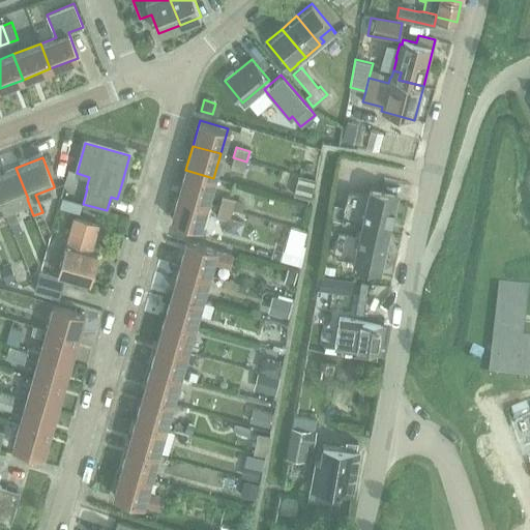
[(243,172),(246,162),(233,157),(230,168),(243,172)]
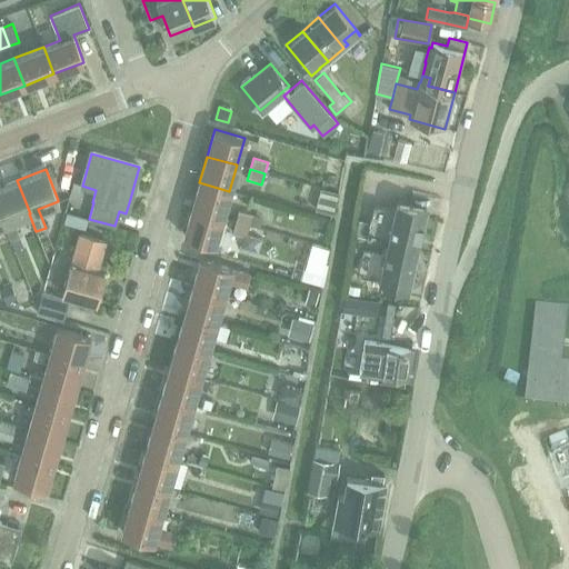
[(0,187),(0,219),(2,223),(3,223),(11,242),(20,238),(13,220),(29,213),(30,213),(17,180),(0,187)]
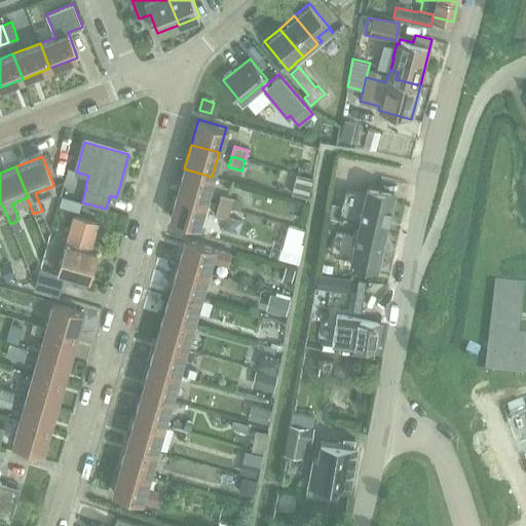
[(184,168),(177,192),(204,200),(212,177),(184,168)]
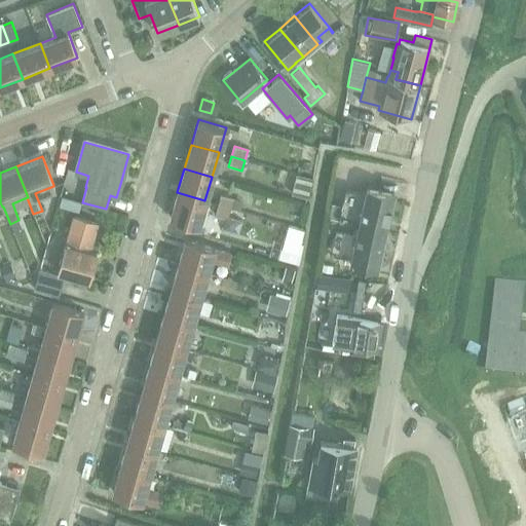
[(296,174),(296,175),(291,193),(308,198),(313,178),(312,178),(296,174)]
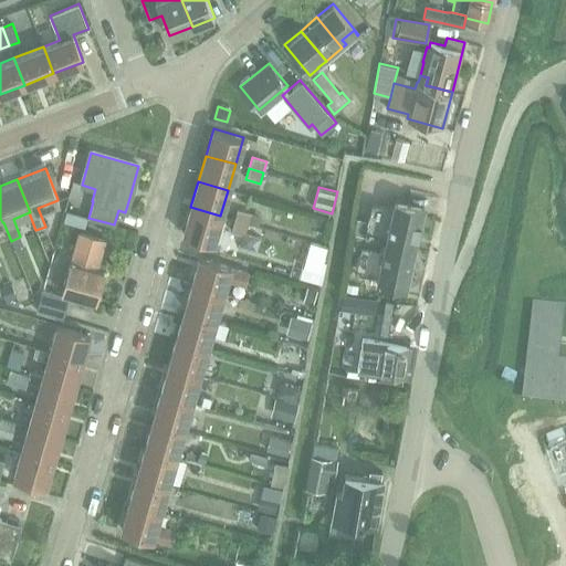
[(395,201),(386,242),(416,249),(425,208),(395,201)]
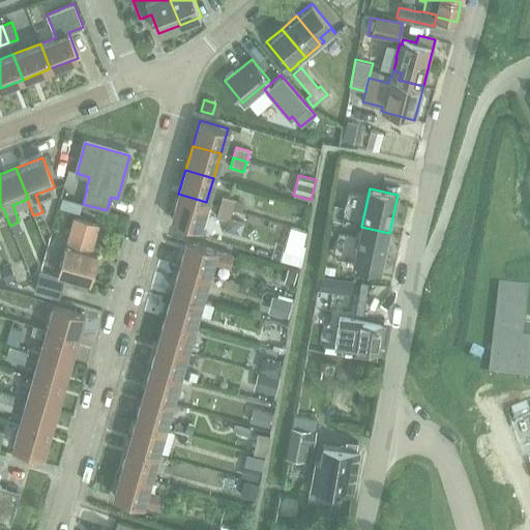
[(178,194),(171,219),(199,228),(206,202),(178,194)]
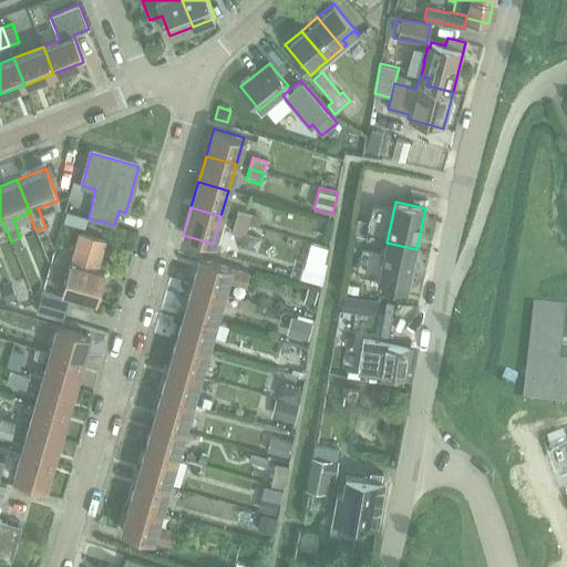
[(238,209),(235,220),(248,225),(251,214),(238,209)]
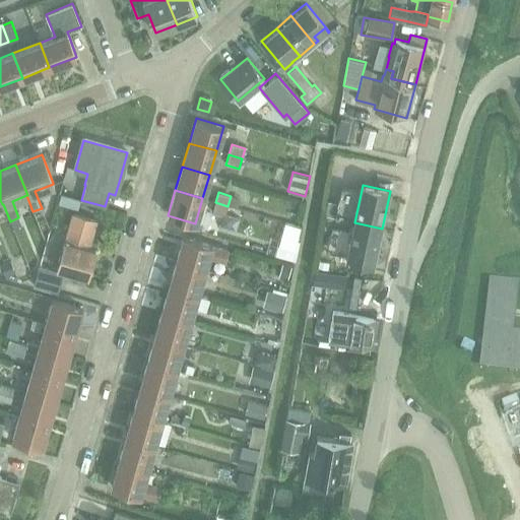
[(215,202),(211,212),(223,216),(228,206),(215,202)]
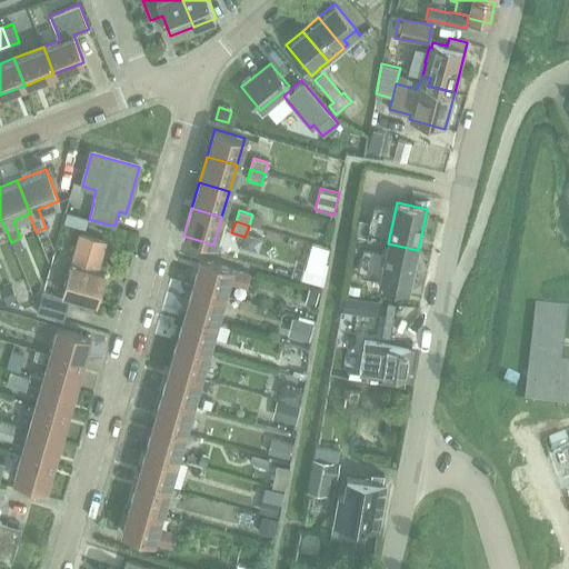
[(70,265),(61,293),(96,303),(105,273),(96,271),(105,242),(80,236),(71,265),(70,265)]
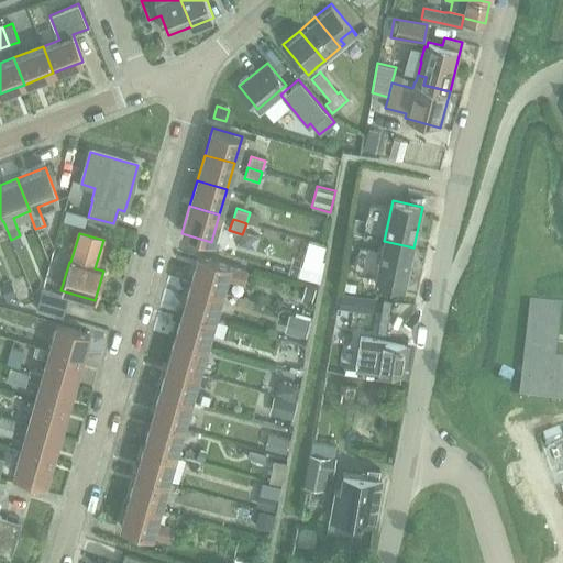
[(20,235),(11,240),(14,246),(23,243),(20,235)]
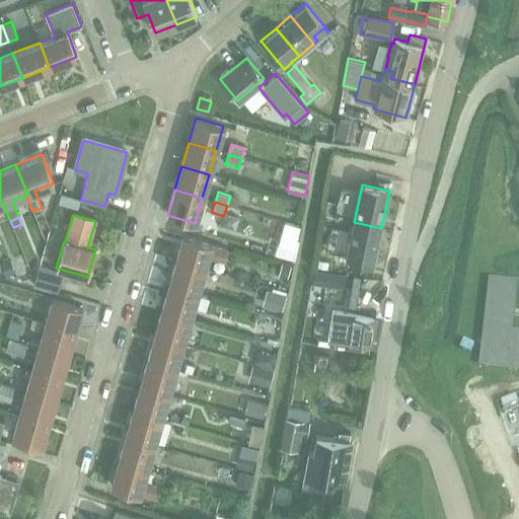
[(373,265),(381,228),(354,222),(346,258),(373,265)]
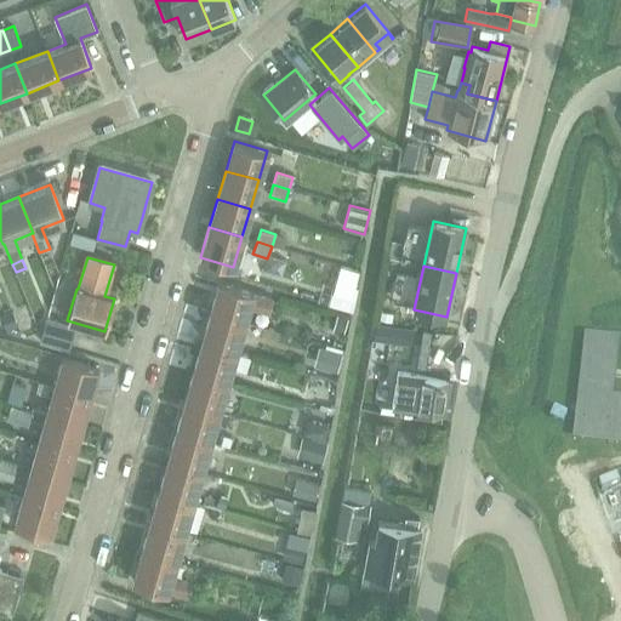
[(340,267),(331,294),(349,298),(358,272),(355,271),(340,267)]
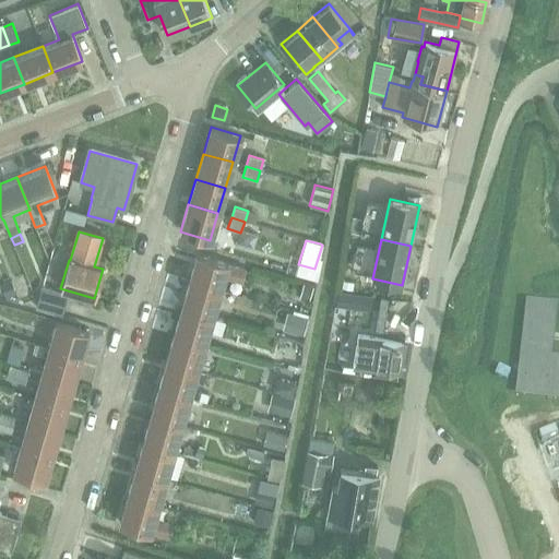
[(197,254),(189,282),(219,292),(224,277),(240,282),(245,269),(197,254)]
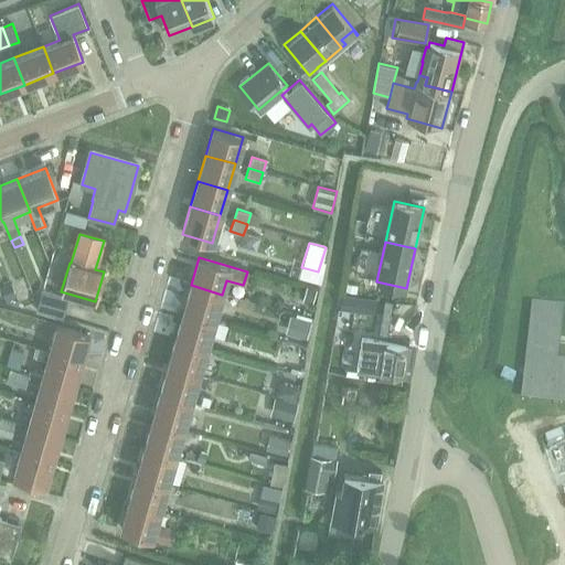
[(10,283),(0,286),(0,288),(6,301),(16,297),(10,283)]
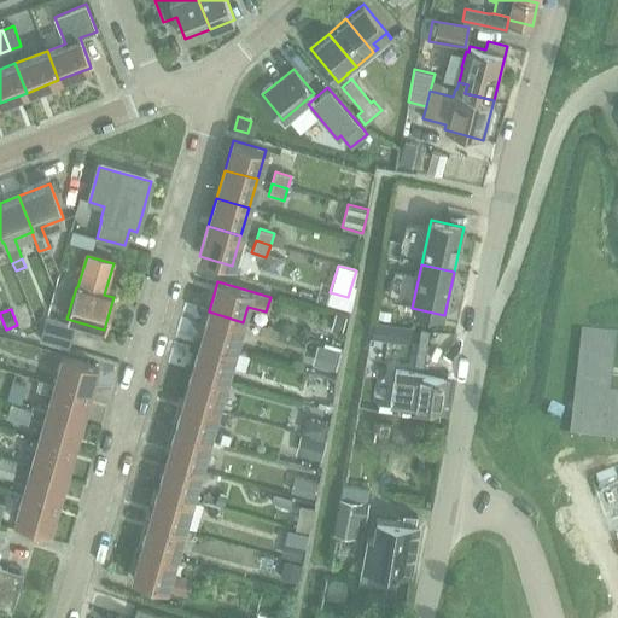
[(379,309),(377,316),(389,319),(390,312),(379,309)]
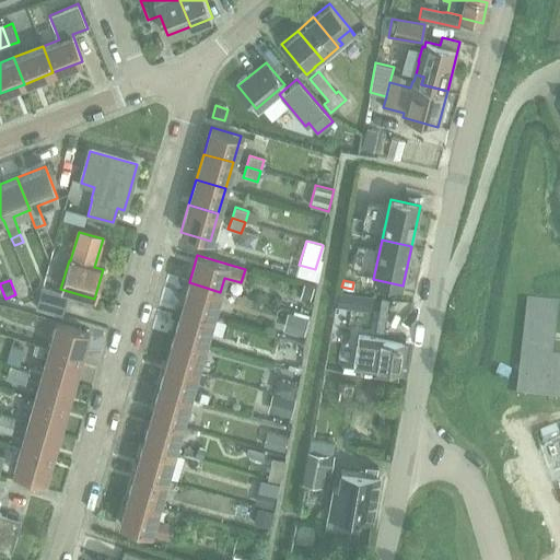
[(189,282),(182,310),(212,319),(220,292),(189,282)]
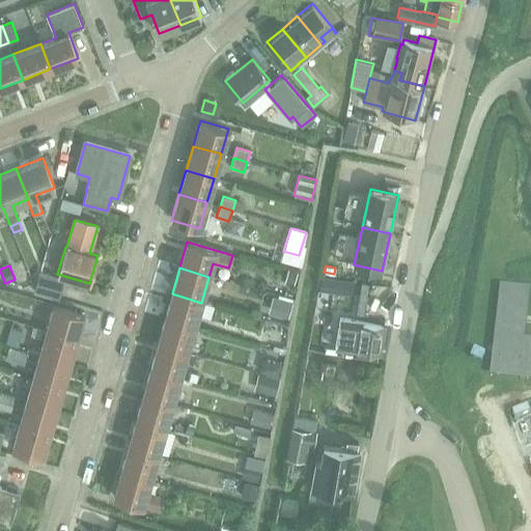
[(289,270),(286,283),(296,285),(299,272),(289,270)]
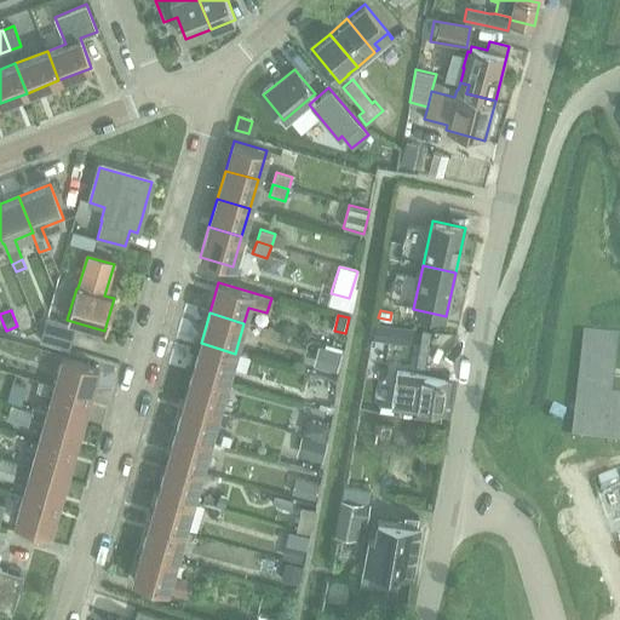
[(67,349),(74,326),(46,319),(39,342),(67,349)]
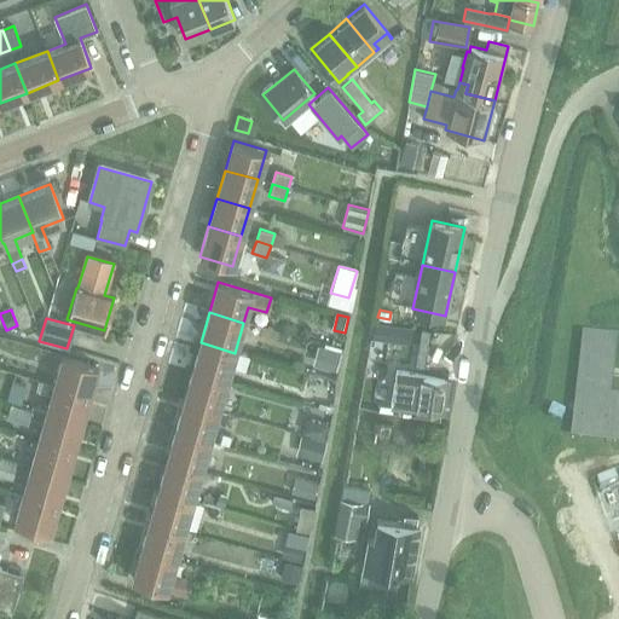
[(412,329),(375,323),(372,337),(410,345),(412,329)]
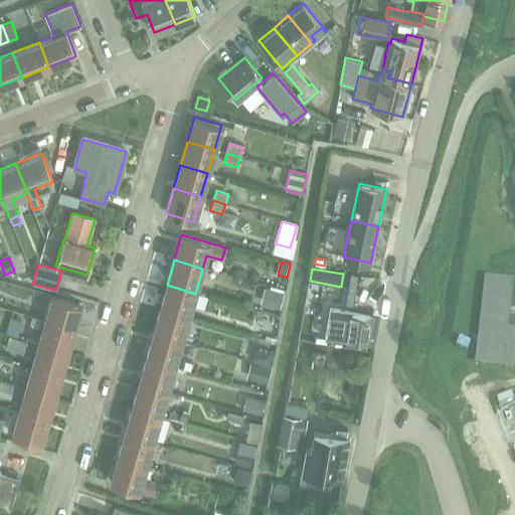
[(488,284),(479,361),(514,365),(514,334),(503,334),(508,286),(488,284)]
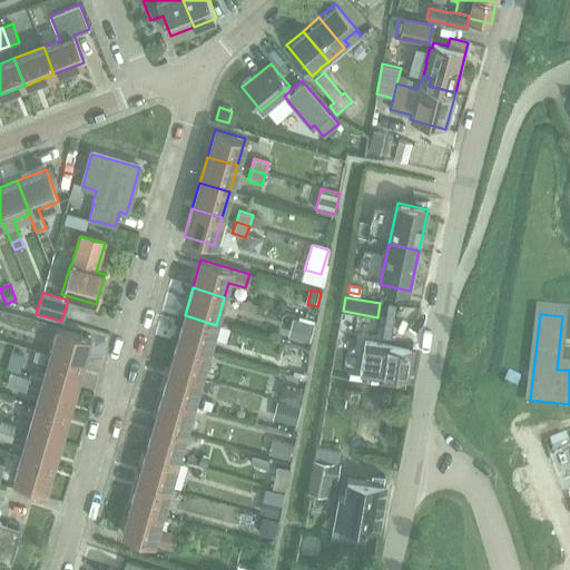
[(185,315),(177,343),(208,352),(216,325),(185,315)]
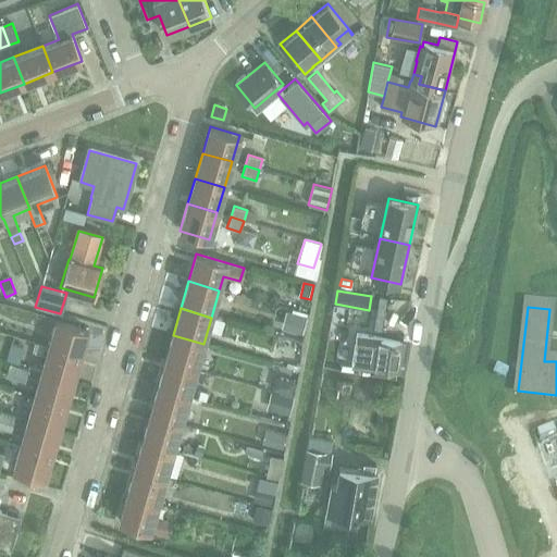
[(285,311),(285,312),(282,327),(304,333),(307,317),(285,311)]
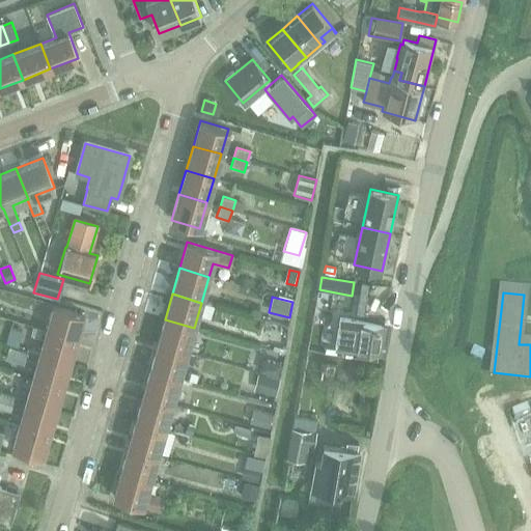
[(53,306),(46,331),(77,339),(83,315),(53,306)]
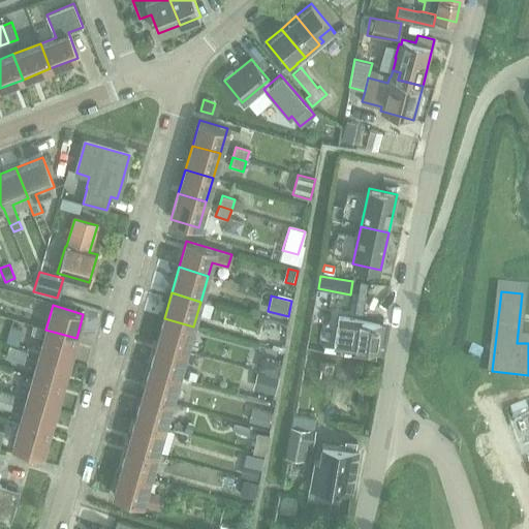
[(377,353),(382,325),(339,317),(334,346),(377,353)]
